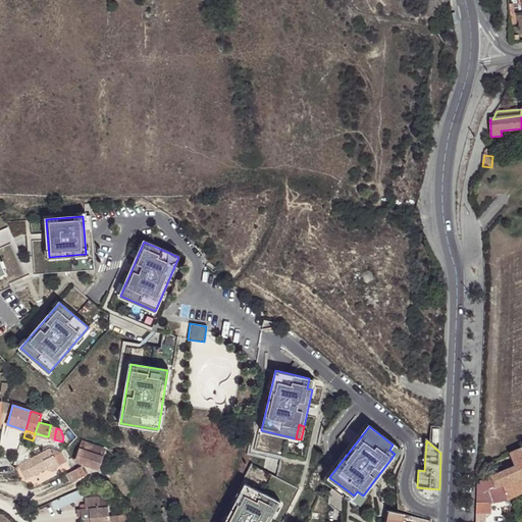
[(83,441),(76,461),(93,466),(99,465),(104,449),(83,441)]
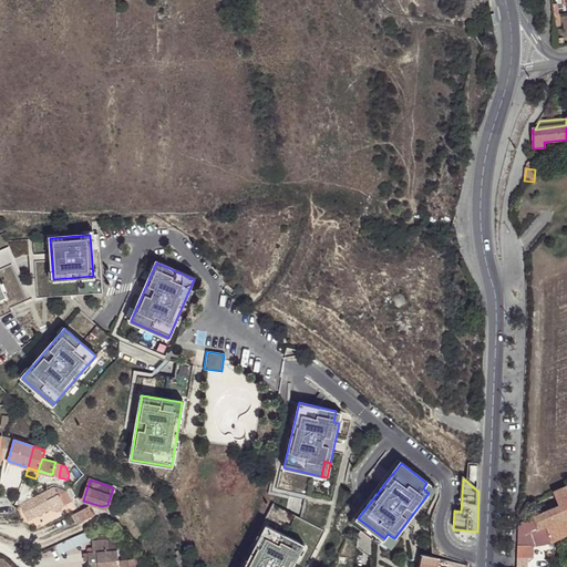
[(429,493),(433,487),(426,483),(423,488),(429,493)]
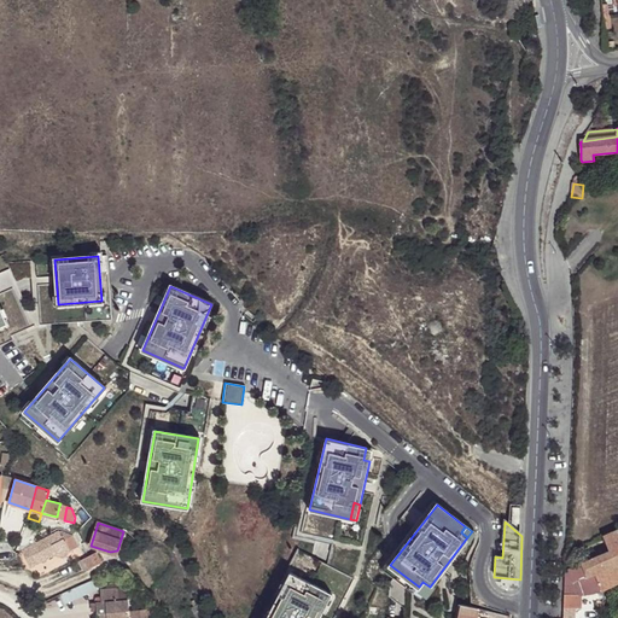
[(617,530),(605,537),(611,552),(617,567),(617,530)]
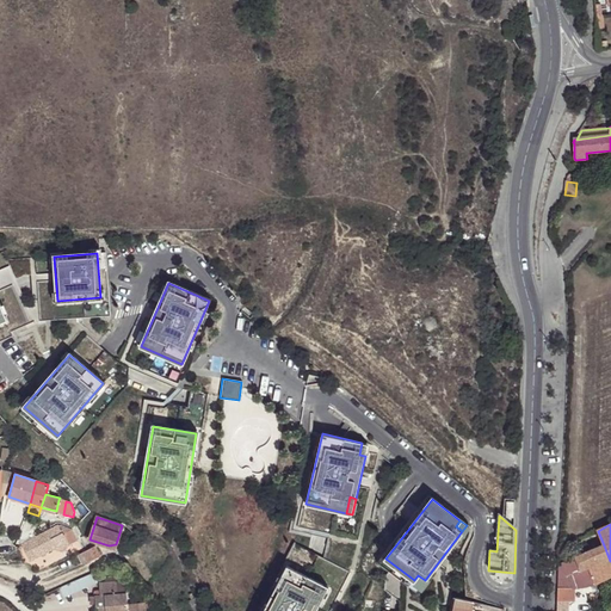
[(61,536),(71,530),(60,525),(48,531),(53,541),(61,536)]
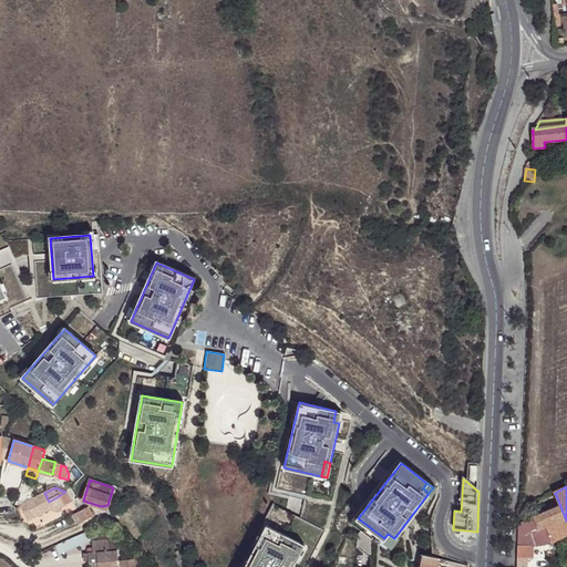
[(49,502),(44,493),(43,492),(19,505),(28,521),(50,509),(52,508),(49,502)]
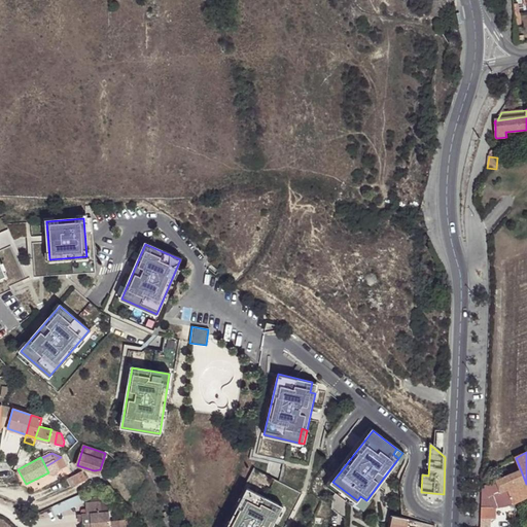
[(66,466),(61,457),(53,462),(58,471),(66,466)]
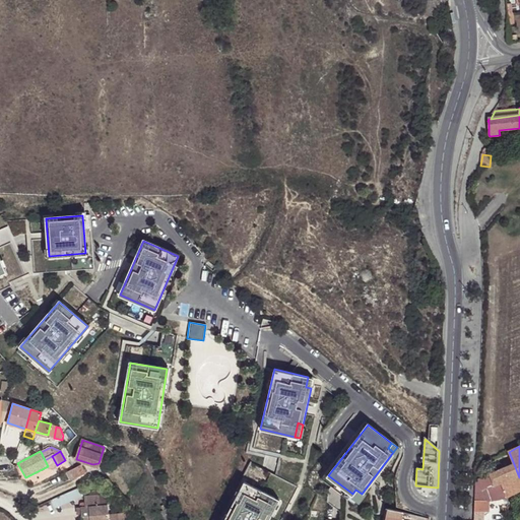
[(57,465),(52,456),(45,460),(48,466),(46,467),(47,469),(57,465)]
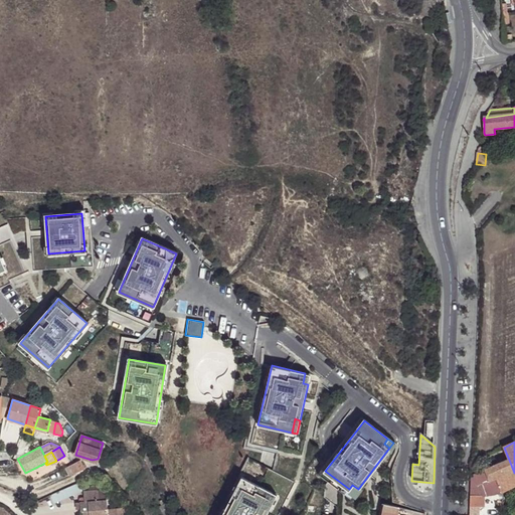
[(514,473),(509,460),(472,475),(471,484),(472,496),(484,496),(484,498),(492,497),(514,487),(514,473)]
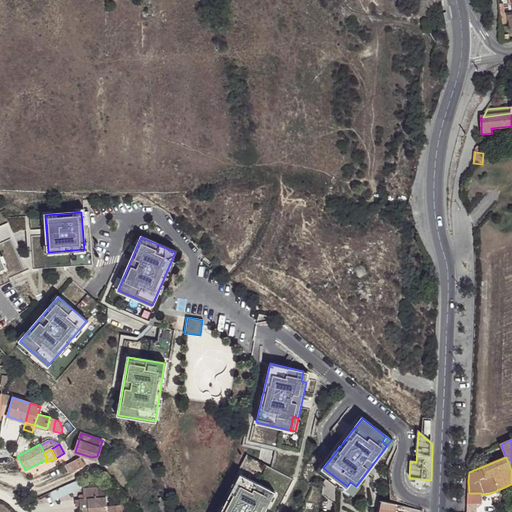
[(64,465),(68,474),(82,467),(78,458),(64,465)]
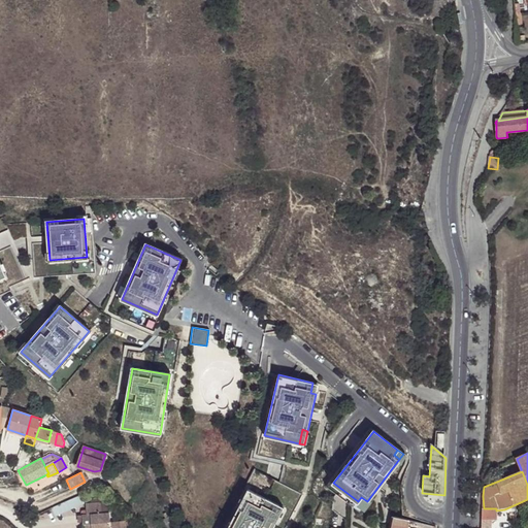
[(270,527),(277,517),(272,514),(276,505),(248,490),(228,527),(270,527)]
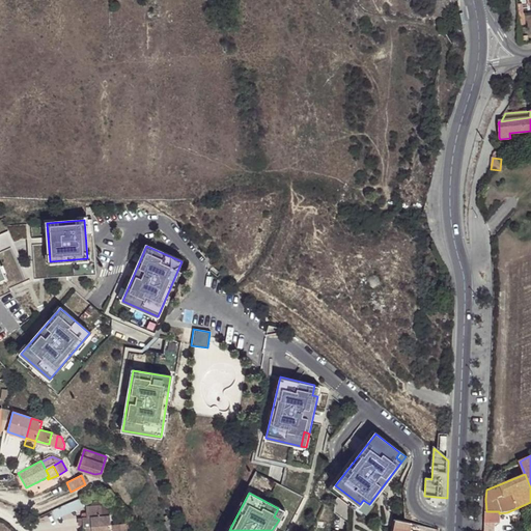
[(365,509),(369,504),(363,500),(360,504),(365,509)]
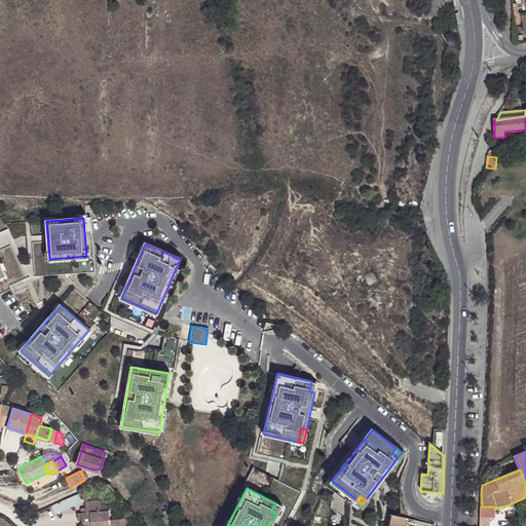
[(108,499),(85,502),(86,509),(81,510),(82,514),(79,514),(79,521),(82,520),(83,525),(127,525),(128,523),(125,524),(125,519),(110,520),(108,499)]
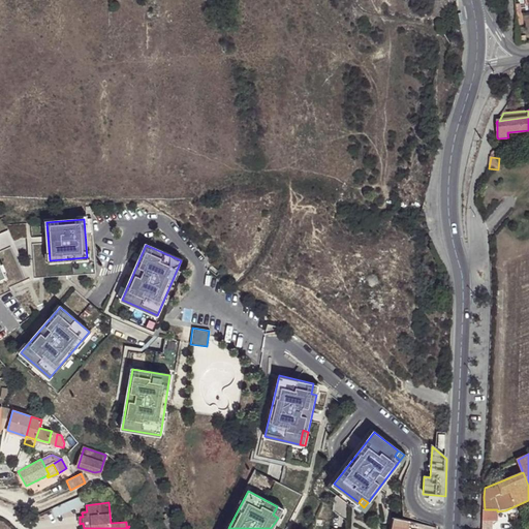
[(278,518),(282,509),(277,506),(273,515),(278,518)]
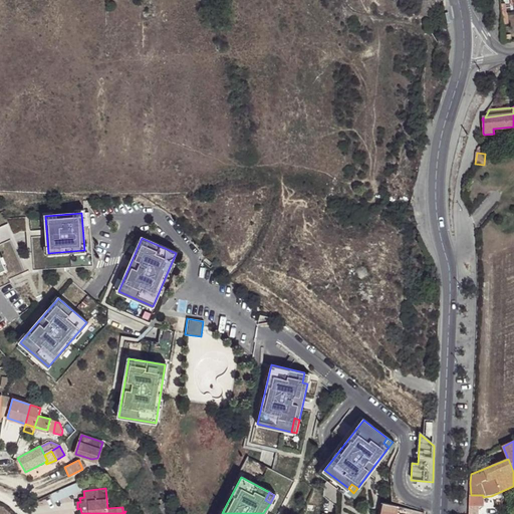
[(483,497),(483,495),(471,495),(471,505),(480,505),(483,505),(483,497)]
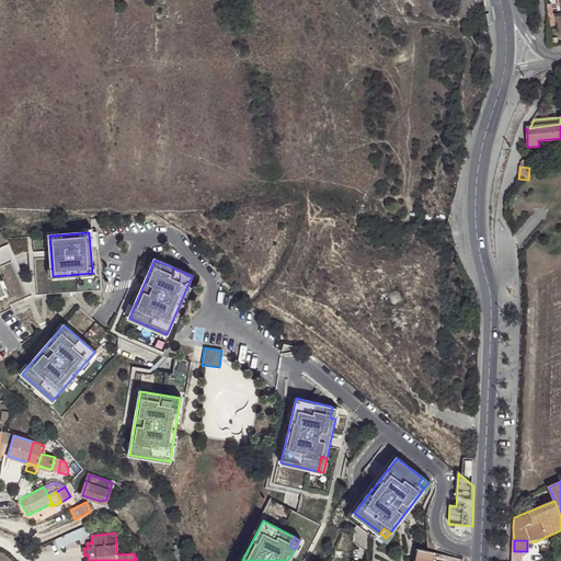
[(186,560),(181,549),(174,552),(178,560),(186,560)]
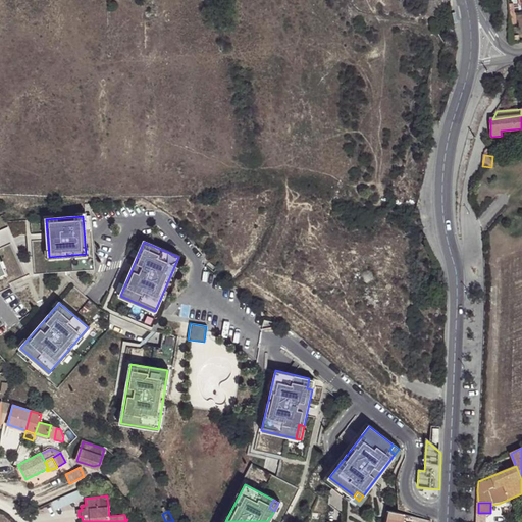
[(393,517),(411,521),(412,517),(390,512),(389,517),(393,517)]
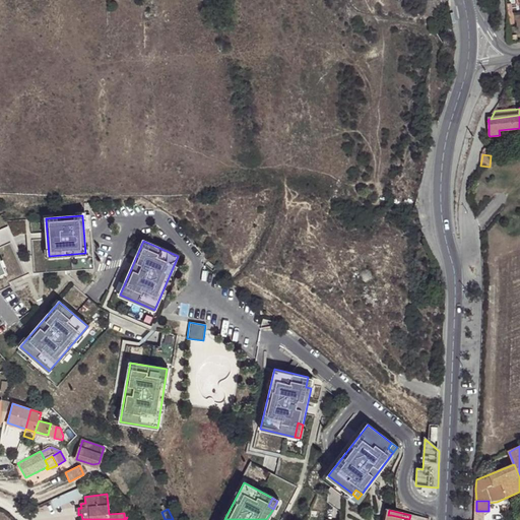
[(485,519),(485,511),(476,511),(476,519),(485,519)]
